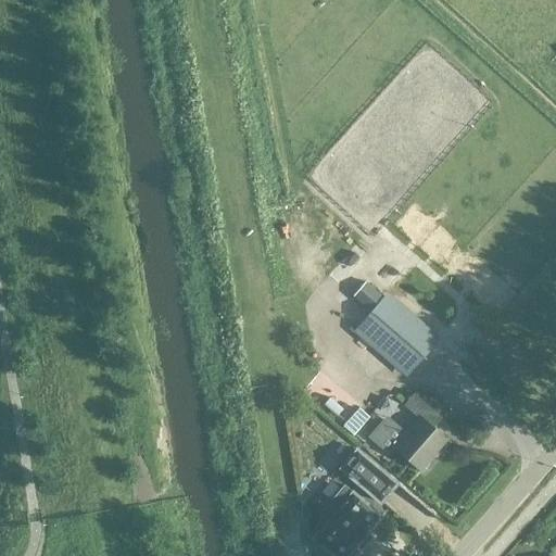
[(384,298),(383,299),(364,282),(339,312),(358,328),(357,328),(408,371),(434,341),(384,298)]
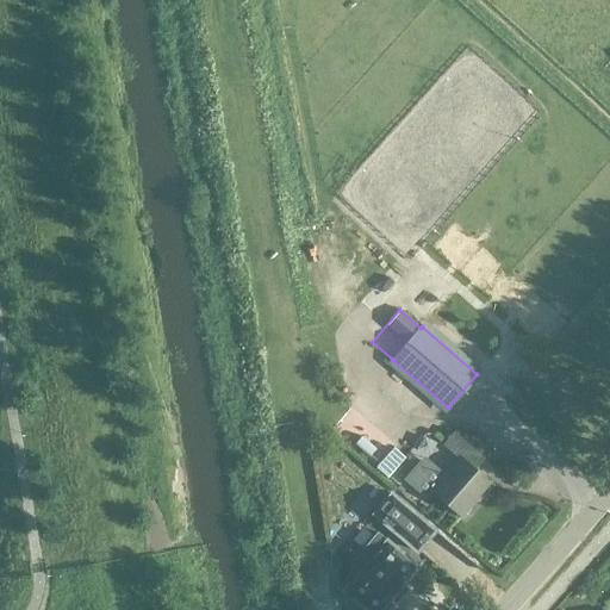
[(467,443),(454,433),(443,444),(455,456),(467,443)]
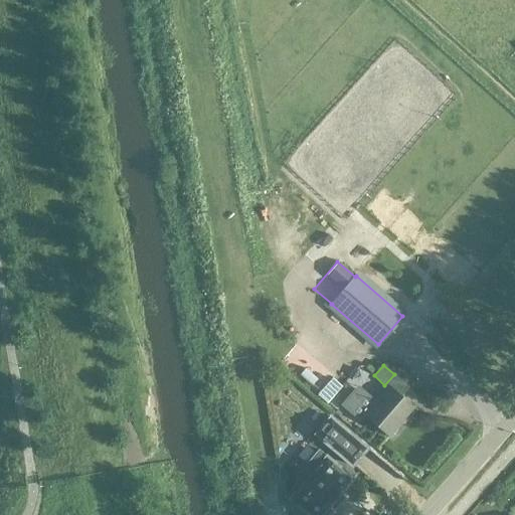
[(357,383),(339,402),(361,421),(366,415),(389,436),(413,408),(389,387),(377,400),(357,383)]
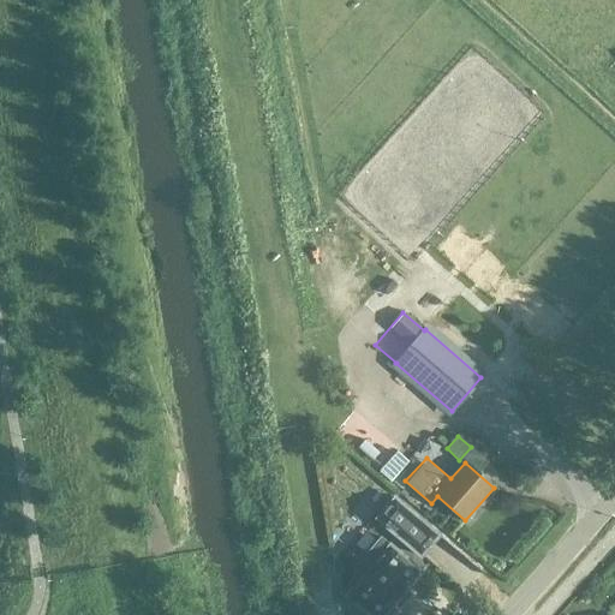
[(439,536),(394,497),(376,519),(421,556),(439,536)]
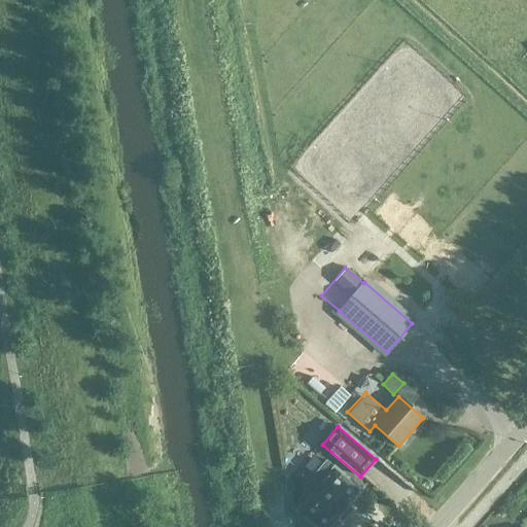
[(328,526),(361,490),(326,460),(302,489),(305,492),(292,507),(315,526),(328,526)]
